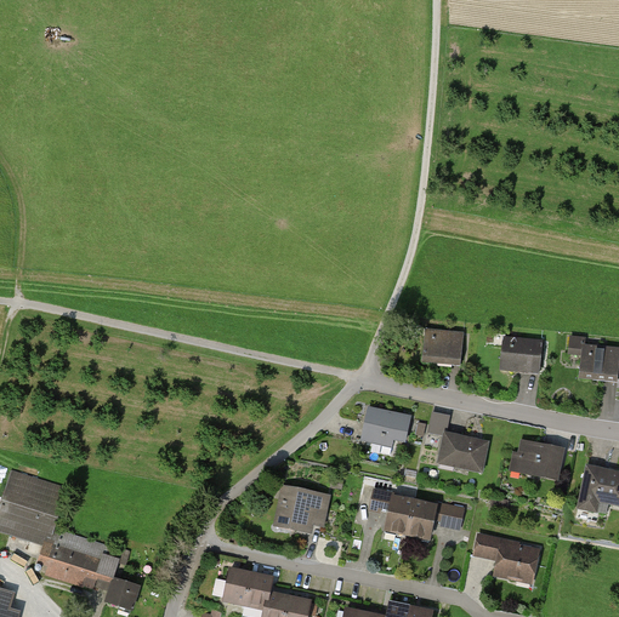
[(424,326),(420,359),(435,360),(435,355),(459,358),(461,333),(435,331),(435,327),(424,326)]
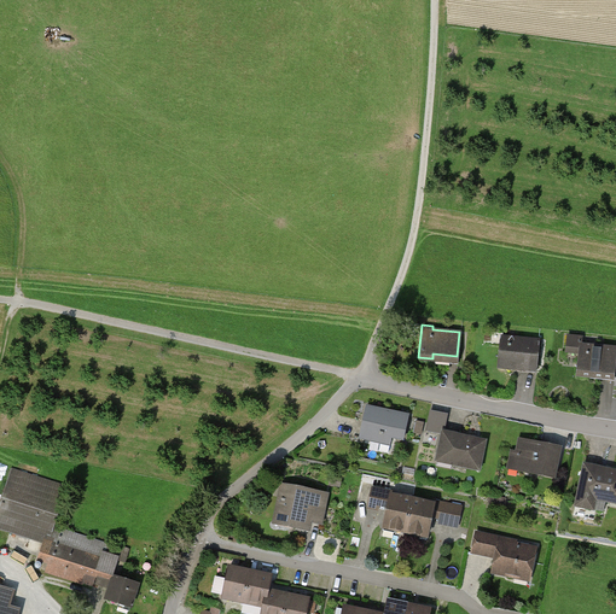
[(500,333),(497,364),(511,367),(511,363),(534,366),(536,340),(510,338),(510,334),(500,333)]
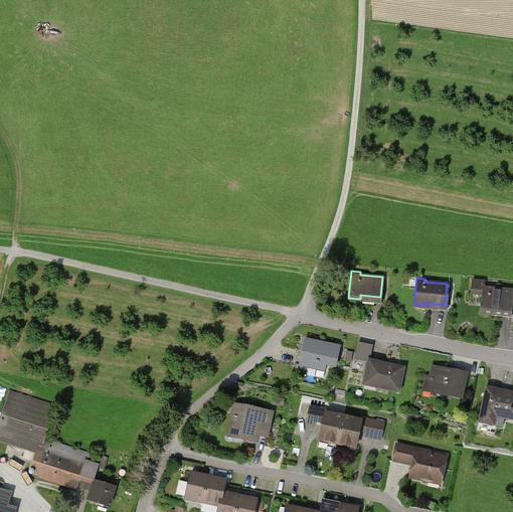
[(481,291),(479,312),(491,313),(491,309),(510,311),(512,291),(496,289),(496,286),(484,284),(484,279),(471,278),(470,290),(481,291)]
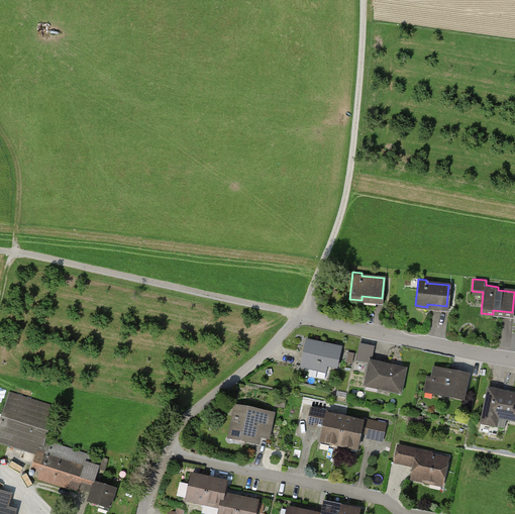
[(340,344),(306,337),(300,364),(317,368),(315,374),(324,376),(326,364),(335,366),(340,344)]
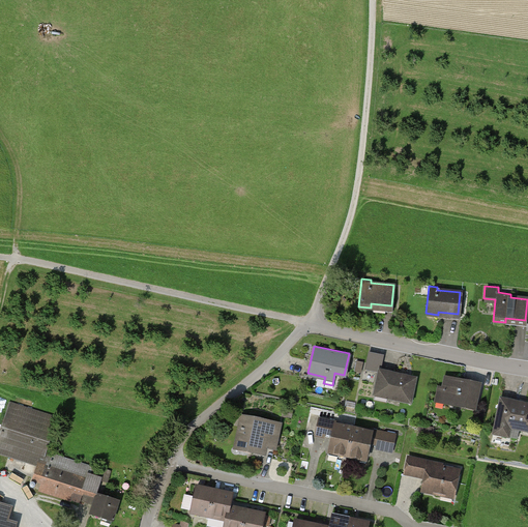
[(382,353),(368,350),(363,367),(379,370),(379,369),(382,353)]
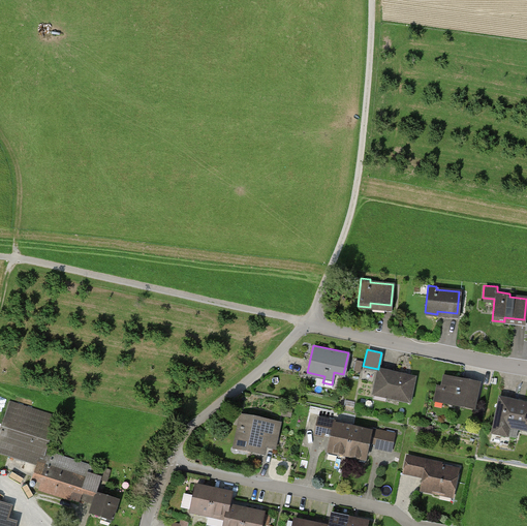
[(413,375),(378,368),(378,369),(373,392),(408,399),(413,375)]
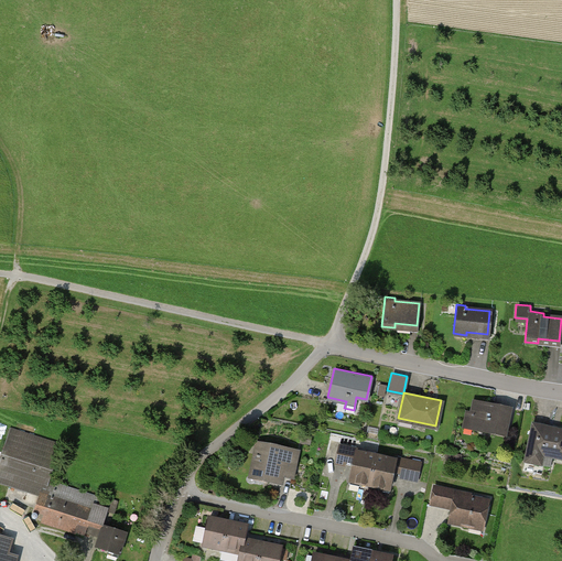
[(510,406),(473,398),(471,410),(465,409),(463,424),(486,430),(487,427),(505,431),(510,406)]
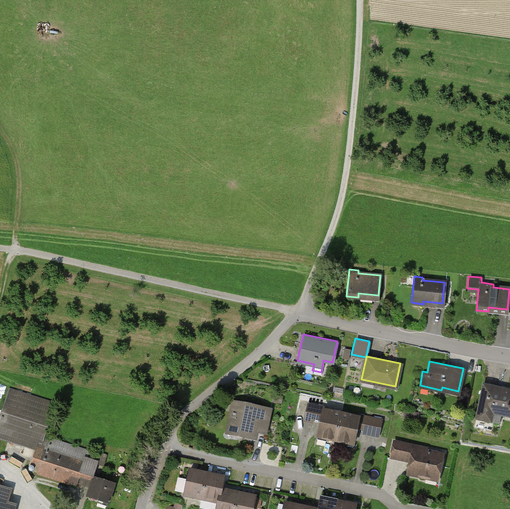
[(509,388),(483,383),(476,416),(489,419),(490,410),(509,414),(509,388)]
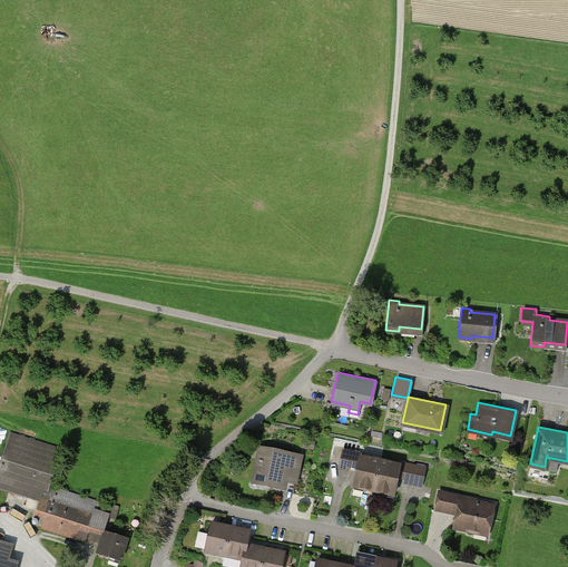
[(62,446),(7,429),(0,451),(0,488),(38,499),(32,517),(41,520),(39,527),(82,540),(84,537),(98,541),(95,553),(121,560),(128,536),(105,529),(108,519),(115,520),(120,504),(51,482),(62,446)]
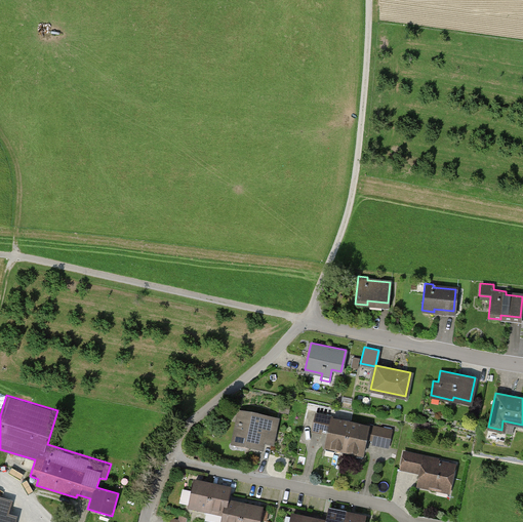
[(289,404),(278,402),(277,408),(287,410),(289,404)]
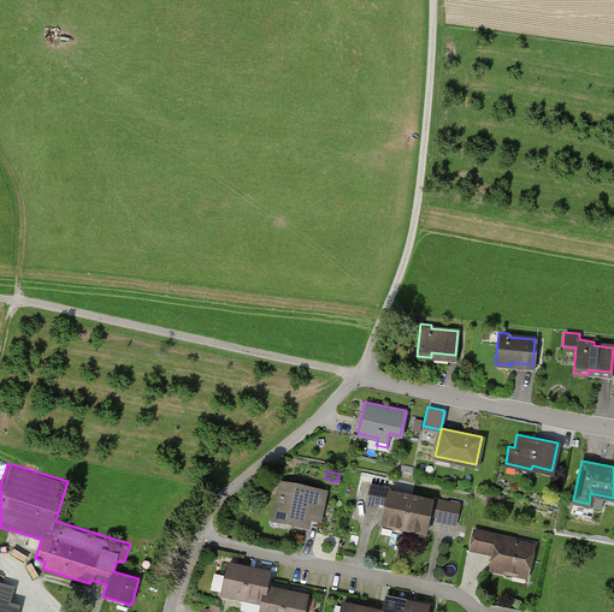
[(323,489),(282,481),(275,515),(291,520),(291,521),(305,524),(308,506),(318,509),(323,489)]
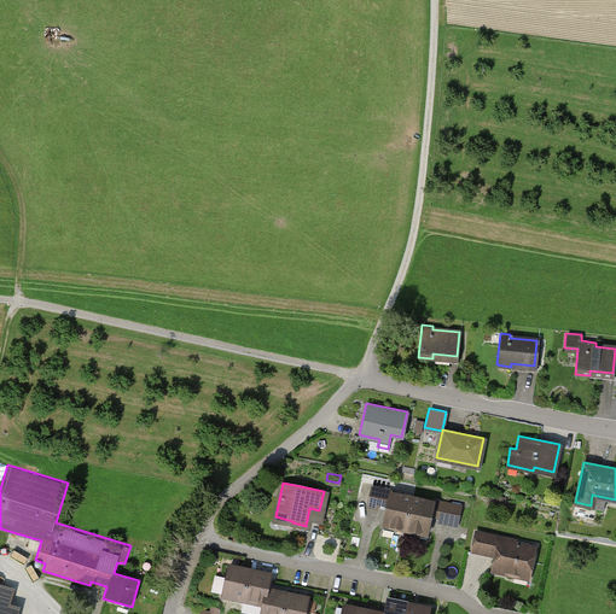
[(371,485),(366,504),(376,506),(381,487),(371,485)]
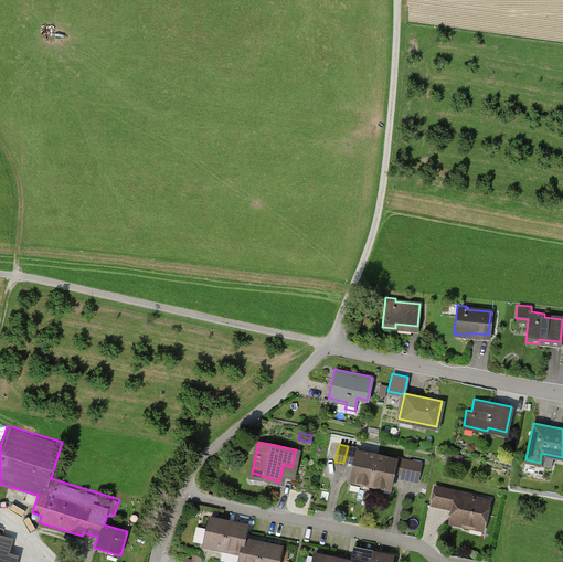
[(356,451),(350,478),(358,479),(359,483),(369,485),(375,455),(356,451)]
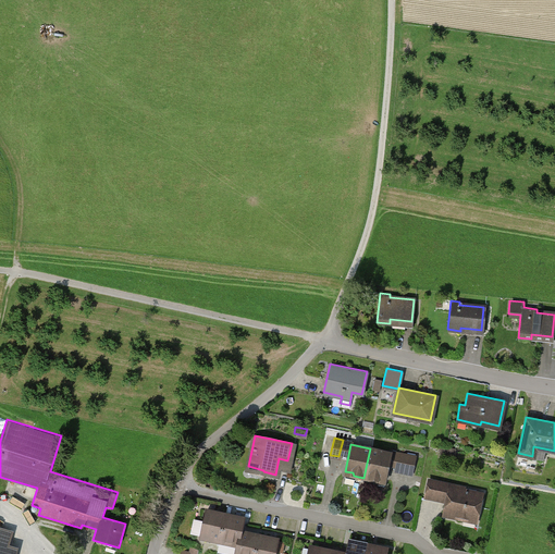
[(390,453),(370,448),(364,478),(373,479),(375,478),(383,480),(390,453)]
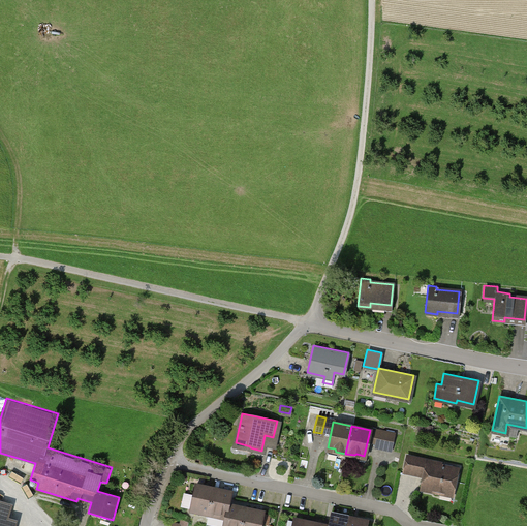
[(394,432),(377,429),(374,445),(390,449),(394,432)]
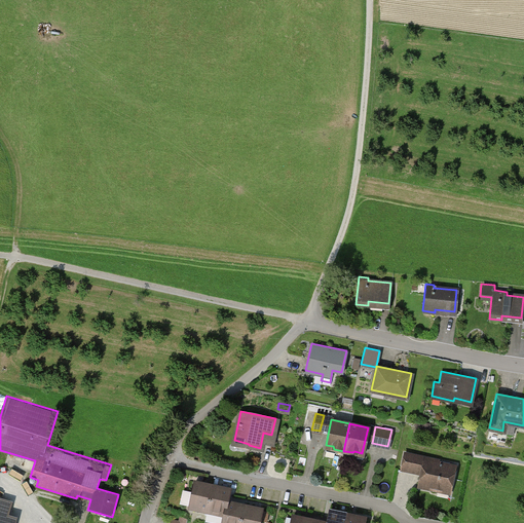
[(419,455),(404,452),(401,468),(416,472),(419,455)]
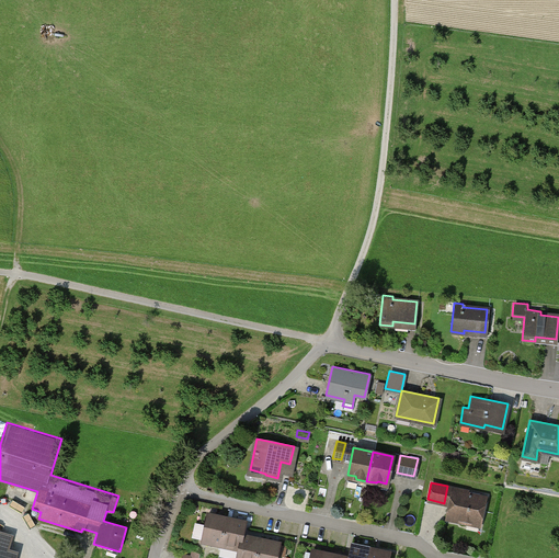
[(485,496),(453,489),(446,517),(478,524),(485,496)]
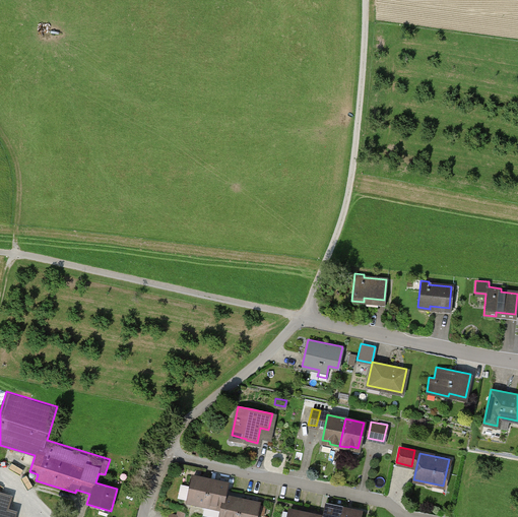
[(191,475),(186,500),(221,508),(223,495),(227,482),(191,475)]
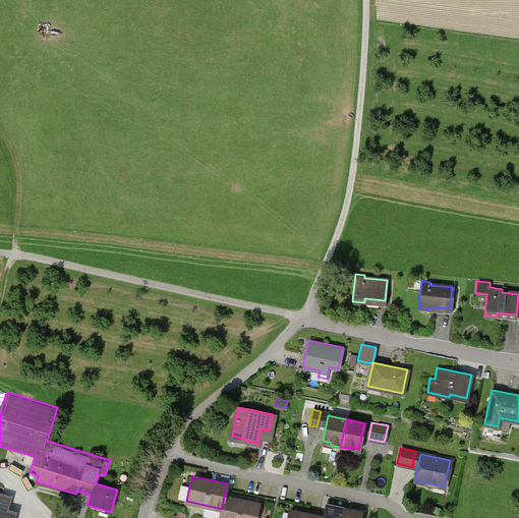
[(0,517),(13,517),(15,512),(8,510),(12,496),(0,492),(0,517)]
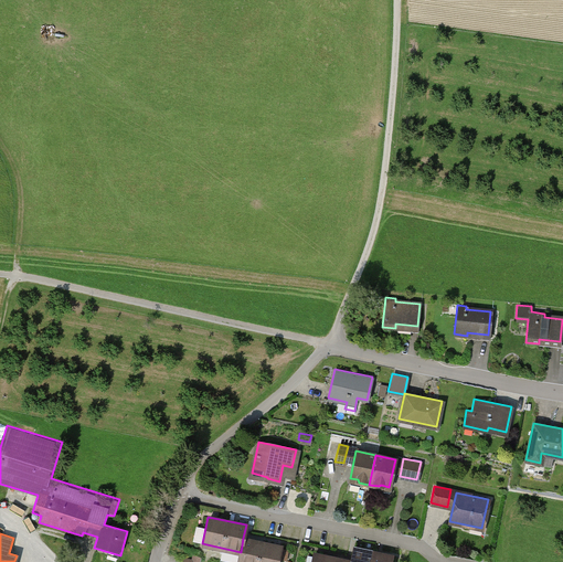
[(287,548),(243,538),(241,552),(237,561),(277,561),(278,558),(284,559),(287,548)]
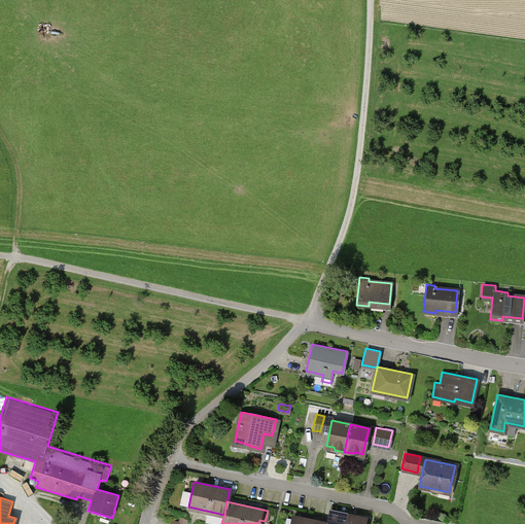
[(327,523),(326,523),(363,523),(365,518),(329,511),(327,523)]
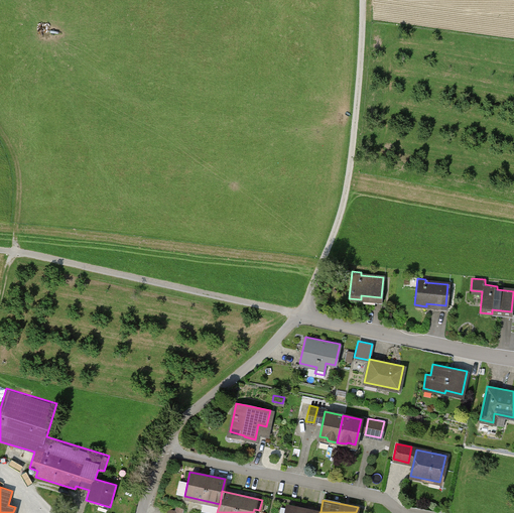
[(180,512),(182,506),(174,504),(173,509),(166,508),(165,512),(180,512)]
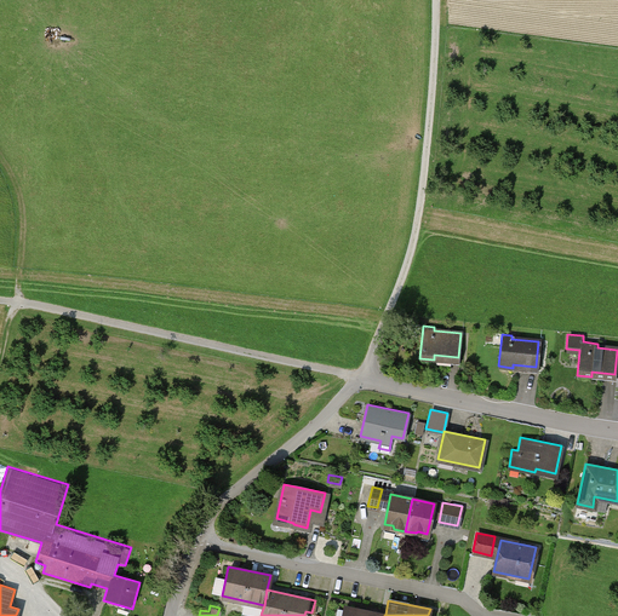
All buildings are outlined.
